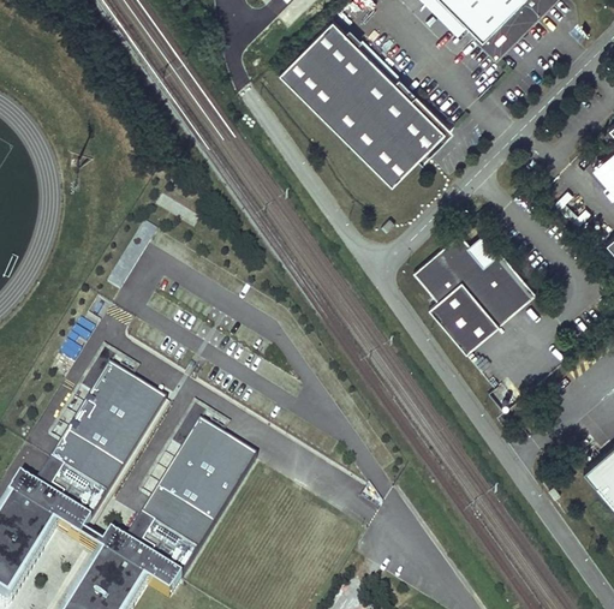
[(415,0),(451,36),(459,29),(431,0),(415,0)]
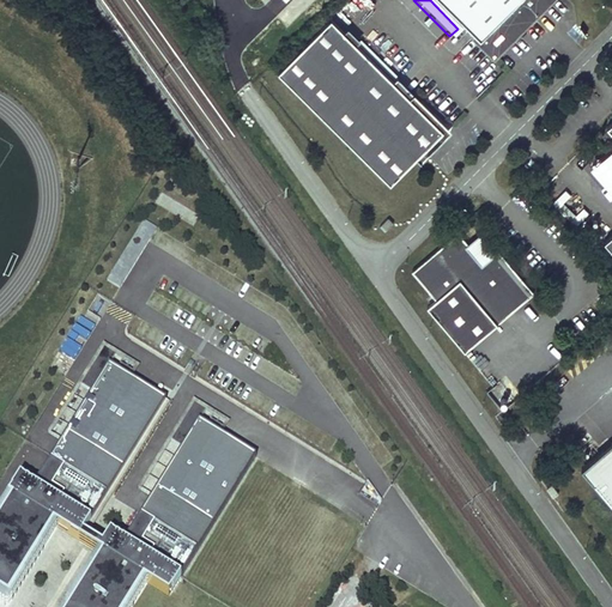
[(430,0),(458,29),(485,56),(541,0),(430,0)]
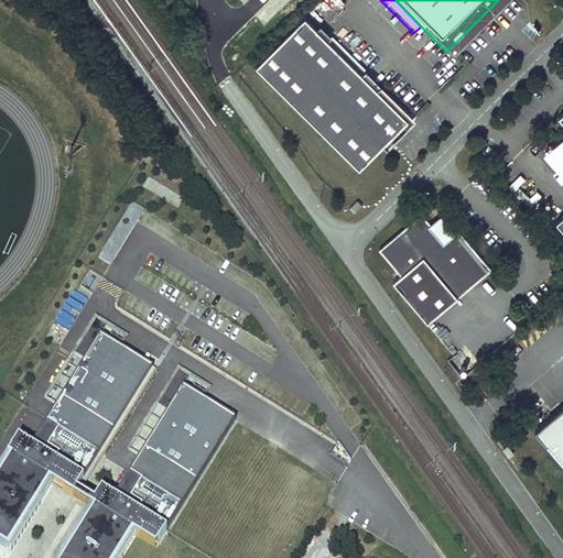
[(448,55),(505,0),(498,0),(446,52),(448,55)]
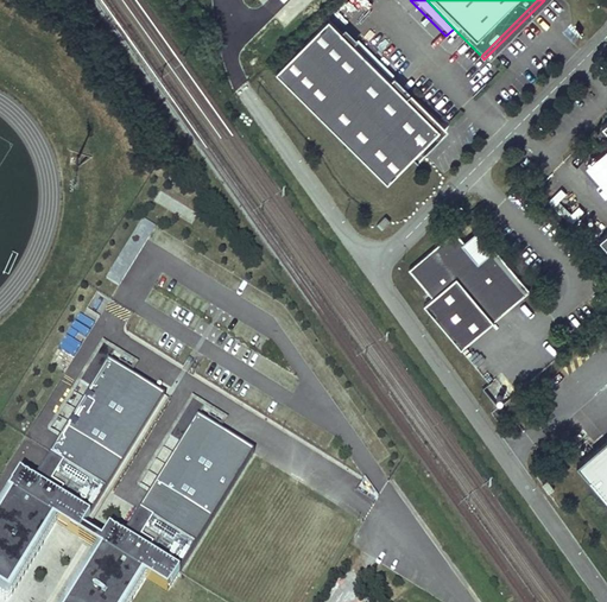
[(405,99),(327,21),(274,74),(385,185),(412,158),(438,132),(405,99)]
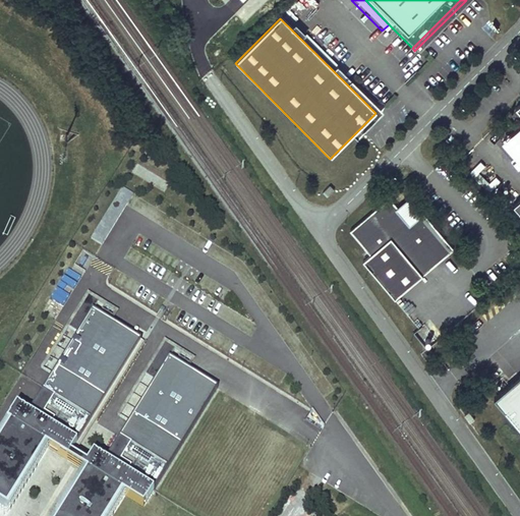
[(356,139),(383,113),(350,81),(350,80),(347,84),(376,113),(353,135),(356,139)]
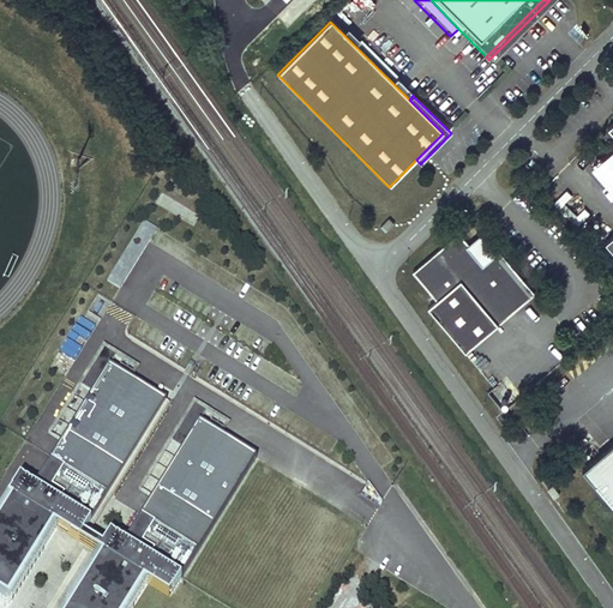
[(388,223),(379,233),(385,238),(394,229),(388,223)]
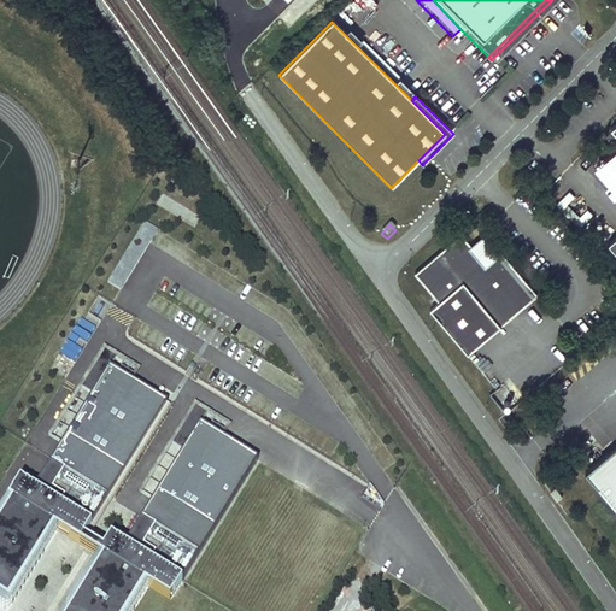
[(476,253),(473,248),(462,234),(415,275),(438,303),(428,311),(468,356),(538,297),(499,251),(493,257),(490,259),(482,248),(476,253)]
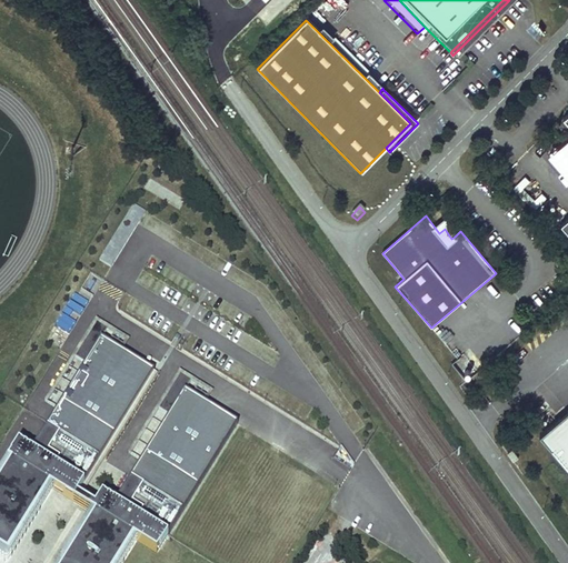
[(444,223),(436,229),(439,233),(445,229),(451,239),(455,237),(444,223)]
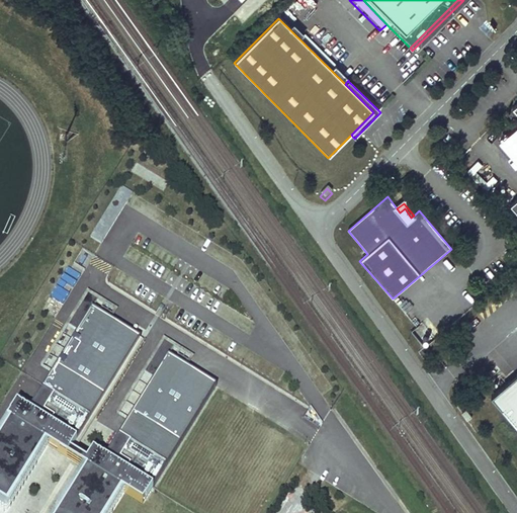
[(97,262),(107,263),(107,247),(98,247),(97,262)]
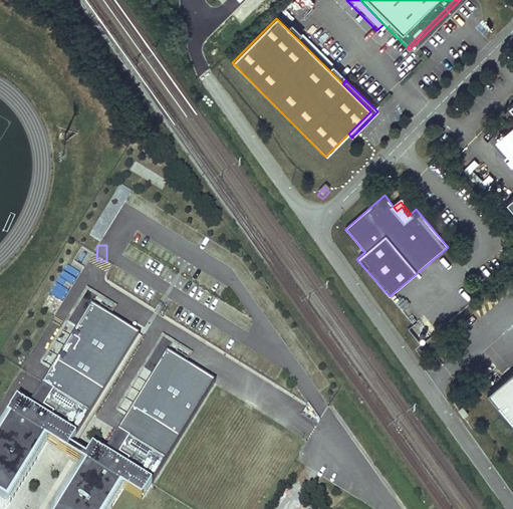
[(10,425),(0,440),(0,504),(6,507),(44,446),(65,459),(75,444),(139,341),(109,323),(114,315),(86,297),(66,328),(76,334),(27,414),(16,407),(6,423),(10,425)]
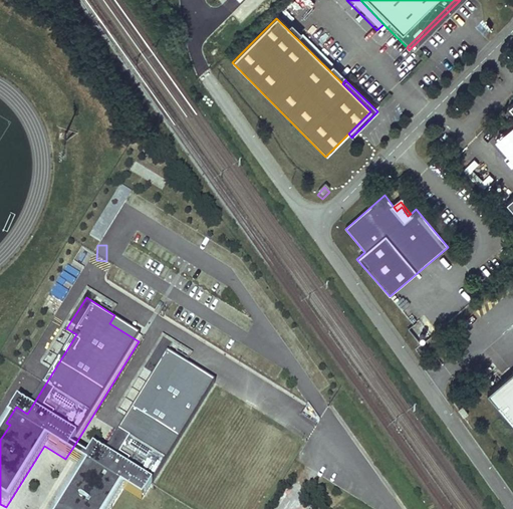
[(141,506),(214,389),(183,369),(189,360),(162,344),(142,375),(152,382),(102,461),(91,454),(81,469),(85,472),(61,508),(108,508),(119,493),(141,506)]
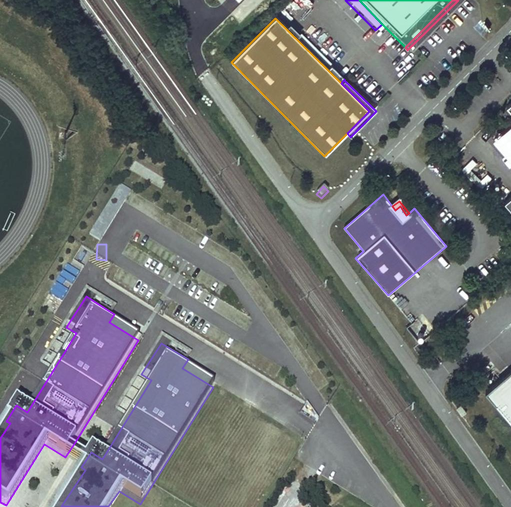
[(510,371),(484,395),(510,425),(510,371)]
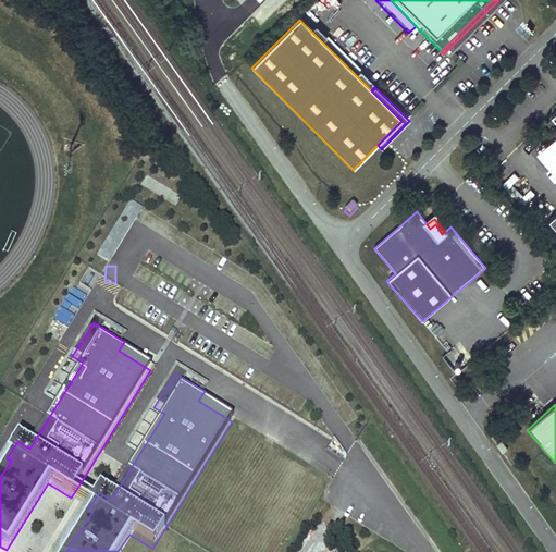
[(501,445),(496,449),(502,457),(507,454),(501,445)]
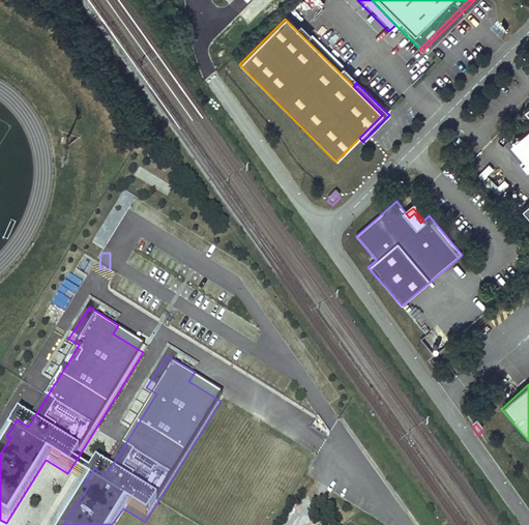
[(8,524),(6,523),(0,520),(0,454),(10,438),(6,436),(0,445),(0,524),(8,524)]
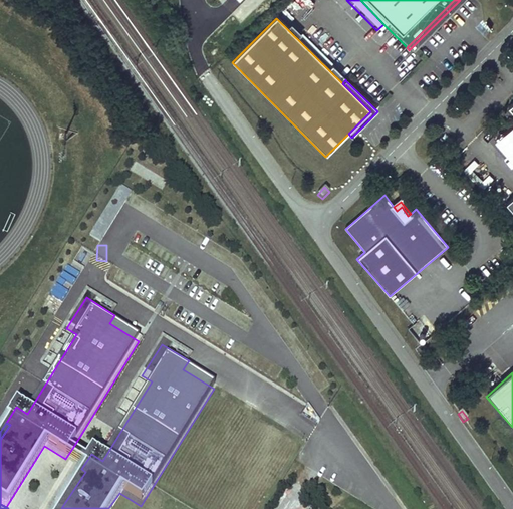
[(68,455),(65,459),(81,469),(84,465),(68,455)]
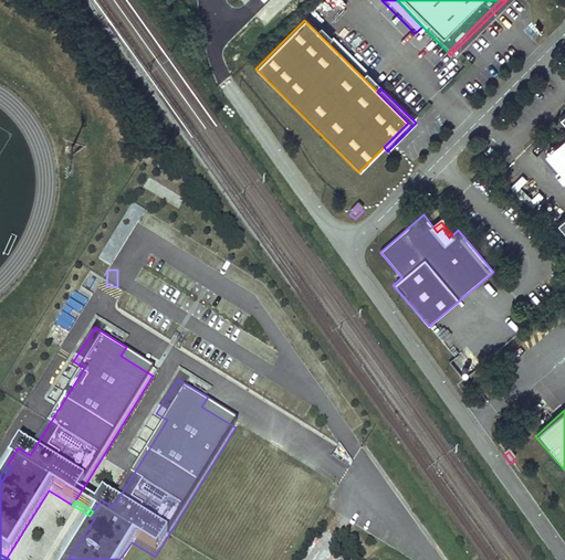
[(67,559),(94,519),(90,516),(62,559),(67,559)]
